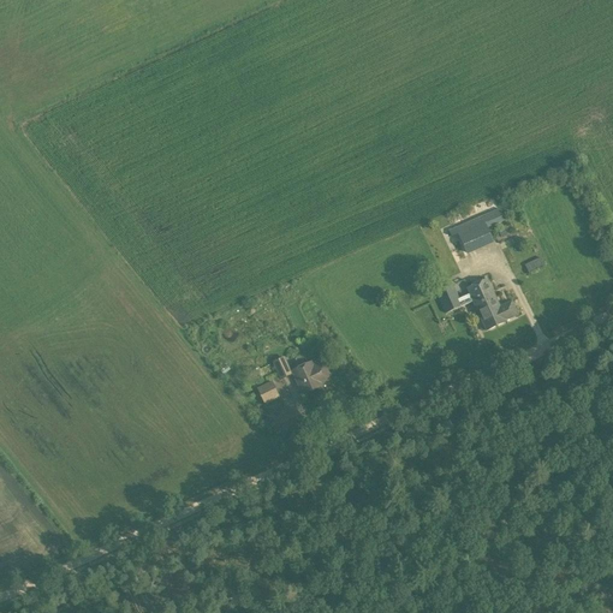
[(492,240),(484,226),(501,219),(497,206),(470,218),(482,245),(492,240)]
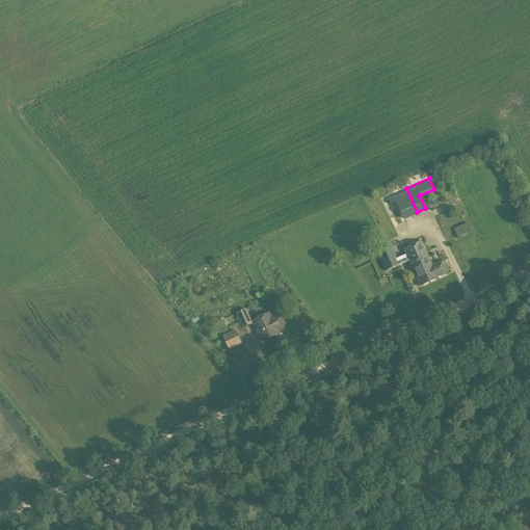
[(456,234),(470,228),(467,219),(452,226),(456,234)]
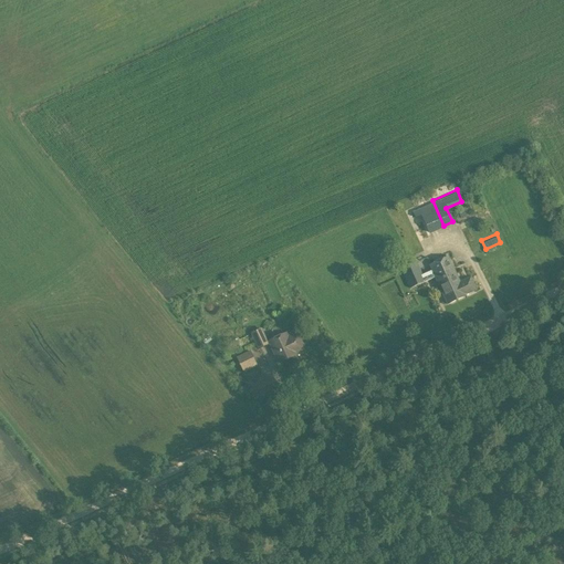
[(435,279),(455,270),(447,254),(428,263),(430,270),(421,274),(415,260),(399,267),(409,286),(434,275),(435,279)]
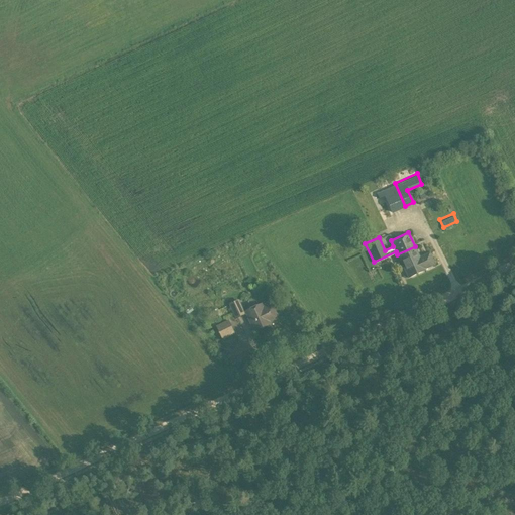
[(415,246),(397,254),(407,276),(434,264),(428,250),(419,255),(415,246)]
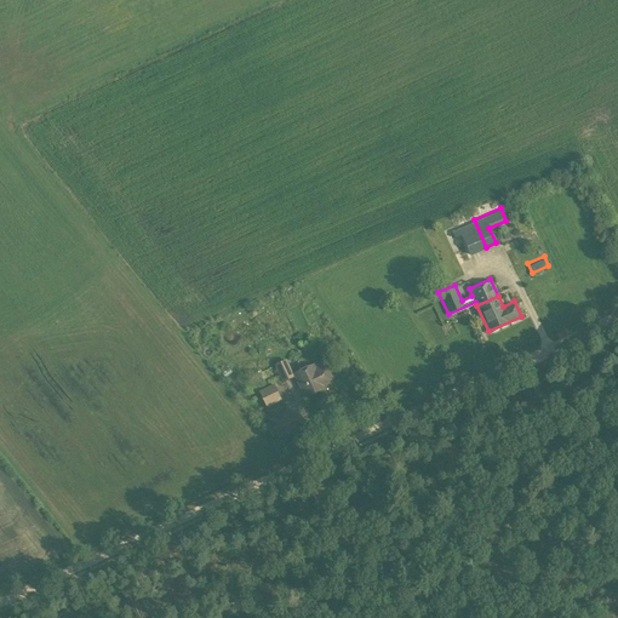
[(281,382),(293,376),(285,358),(273,364),(281,382)]
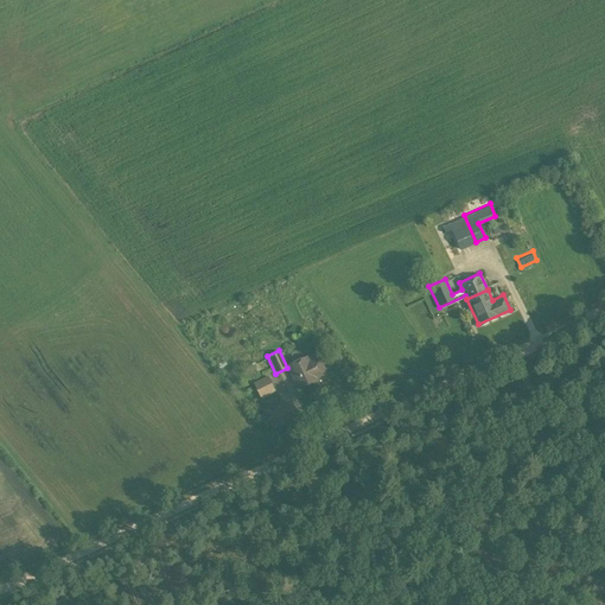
[(309,360),(306,355),(287,364),(298,388),(317,380),(314,376),(325,371),(322,363),(317,365),(313,357),(309,360)]
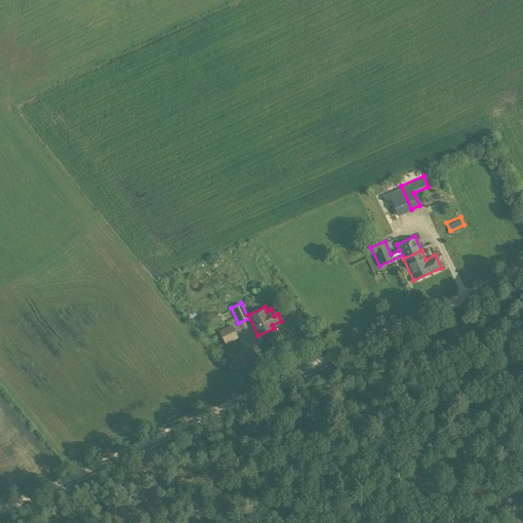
[(224,343),(237,336),(230,323),(217,329),(224,343)]
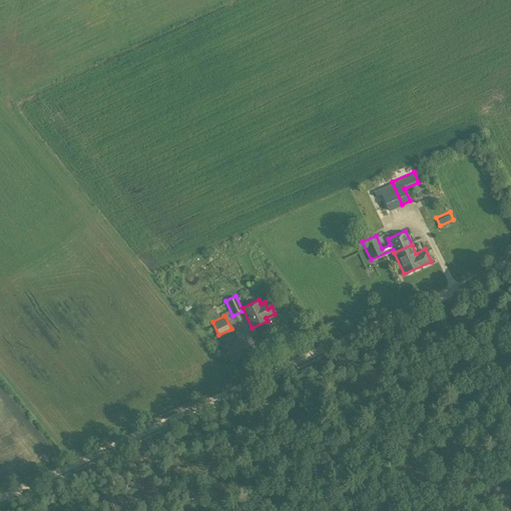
[(235,359),(250,353),(246,345),(226,354),(229,361),(234,358),(235,359)]
